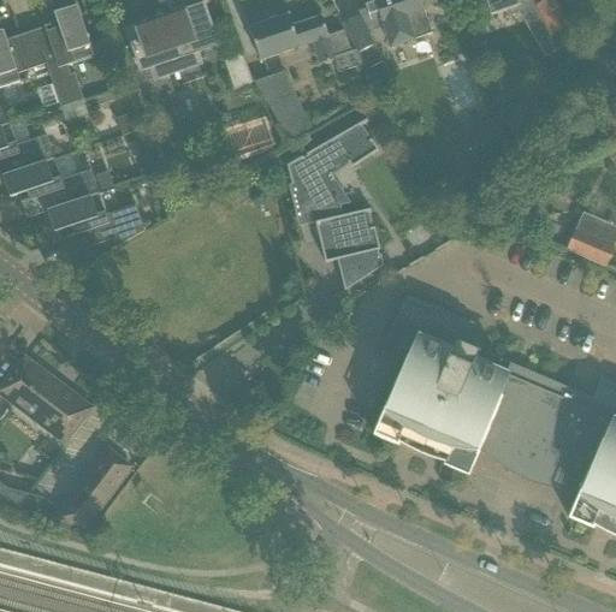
[(360,12),(343,21),(354,41),(356,48),(363,63),(366,67),(381,59),(374,43),(369,34),(368,30),(384,25),(390,45),(431,31),(420,0),(363,0),(366,6),(357,9),(360,12)]
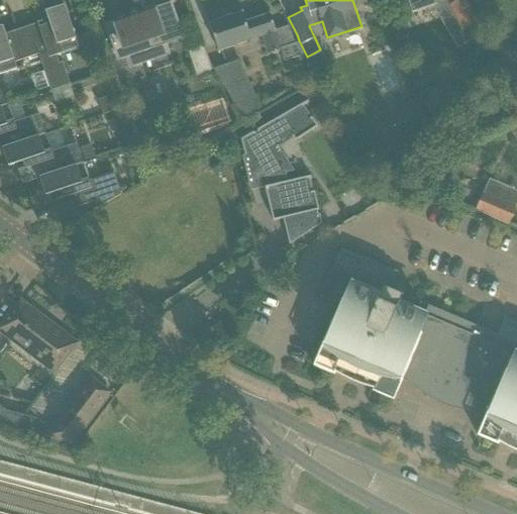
[(388,0),(389,3),(397,0),(407,0),(412,11),(432,4),(435,3),(434,0),(388,0)]
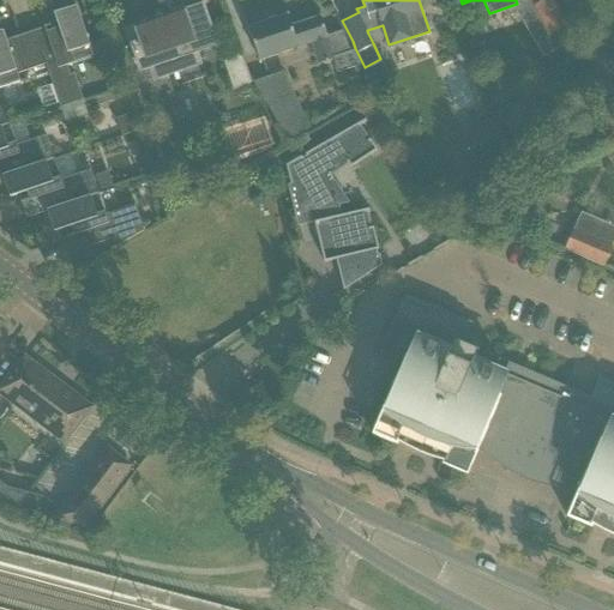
[(540,0),(533,5),(549,34),(566,23),(554,0),(540,0)]
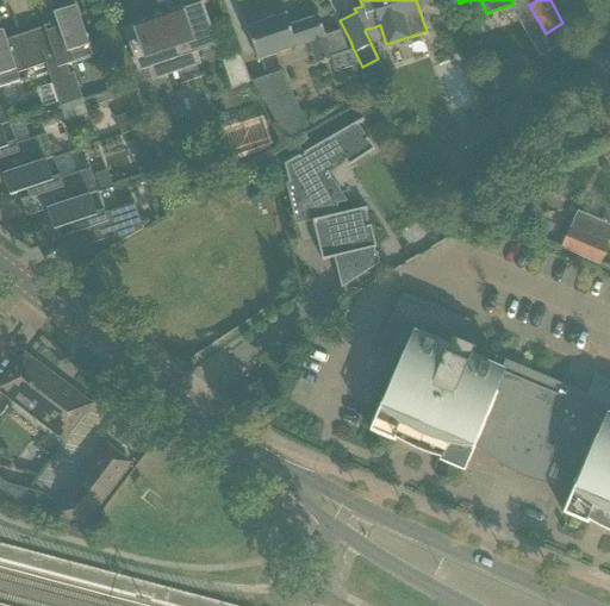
[(45,61),(60,105),(82,97),(74,70),(70,72),(67,62),(74,60),(93,54),(76,4),(54,11),(57,20),(20,32),(31,66),(45,61)]
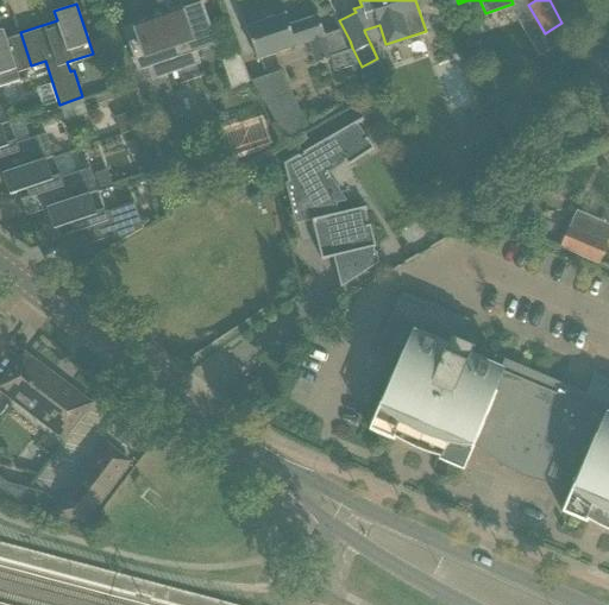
[(144,57),(149,71),(165,67),(167,68),(170,67),(170,64),(198,55),(196,50),(217,43),(211,25),(192,31),(186,16),(170,20),(167,12),(124,26),(136,62),(138,61),(137,61),(144,57)]
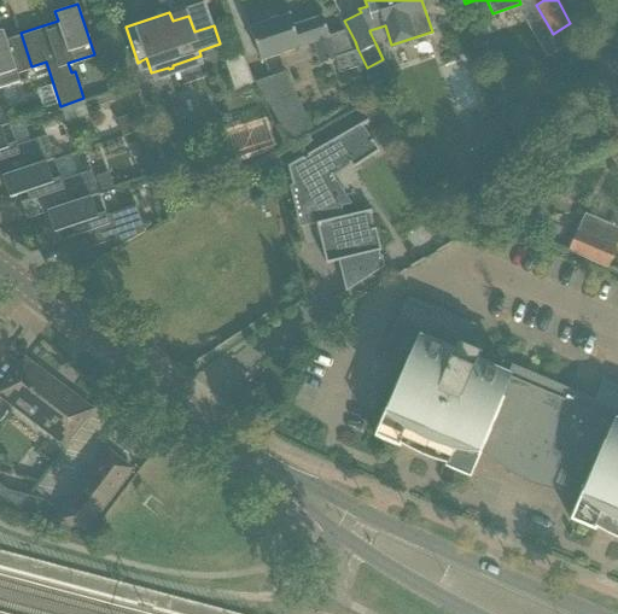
[(338,63),(340,71),(365,63),(357,48),(353,50),(345,28),(330,34),(322,13),(293,24),(290,12),(250,25),(257,48),(261,58),(314,40),(320,60),(336,57),(338,63)]
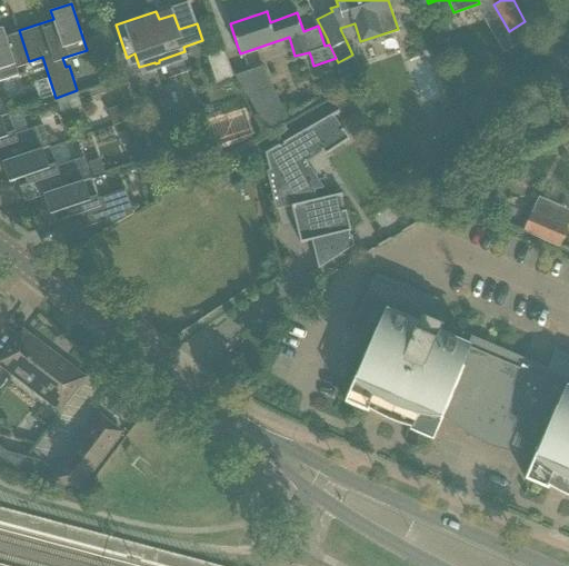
[(0,116),(9,113),(1,88),(0,88),(0,78),(1,79),(1,78),(19,72),(16,66),(29,61),(19,30),(6,35),(3,26),(0,27),(0,116)]
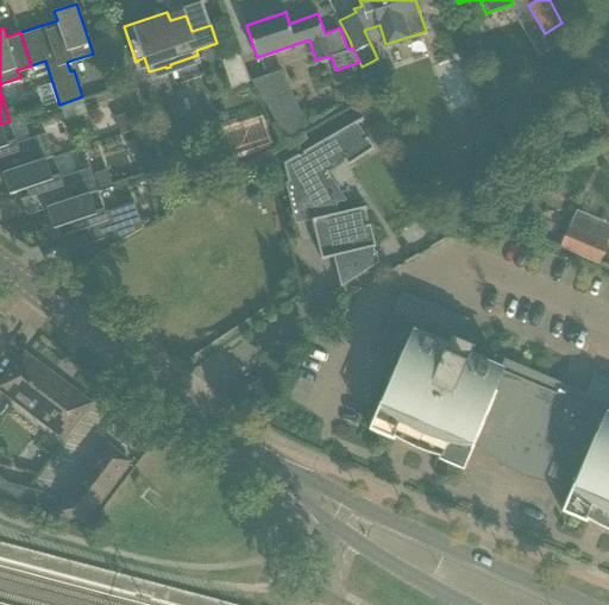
[(221,57),(232,87),(249,80),(238,50),(221,57)]
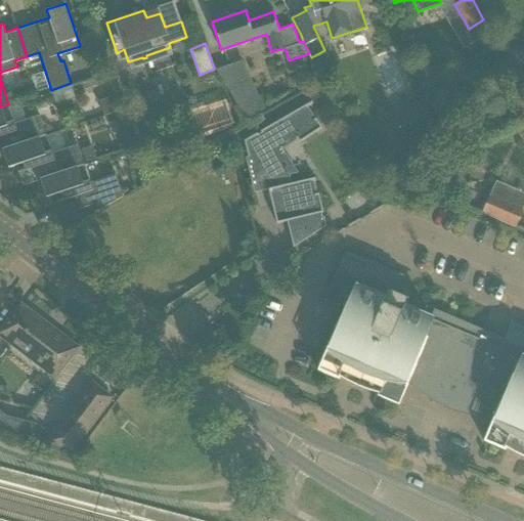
[(217,69),(245,118),(264,107),(263,105),(265,103),(241,60),(217,69)]
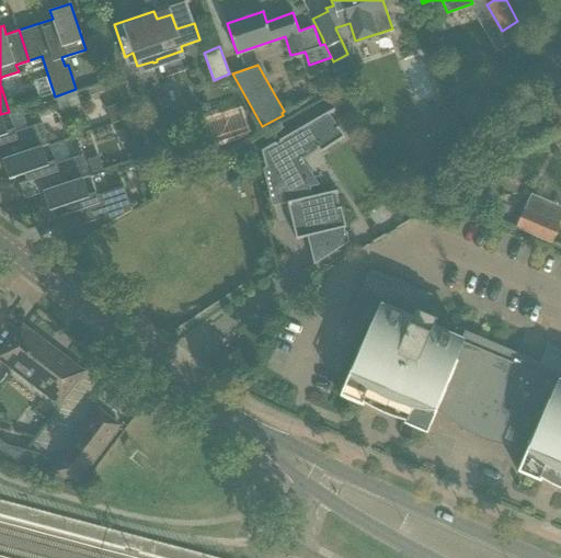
[(560,91),(546,101),(560,126),(560,125),(560,91)]
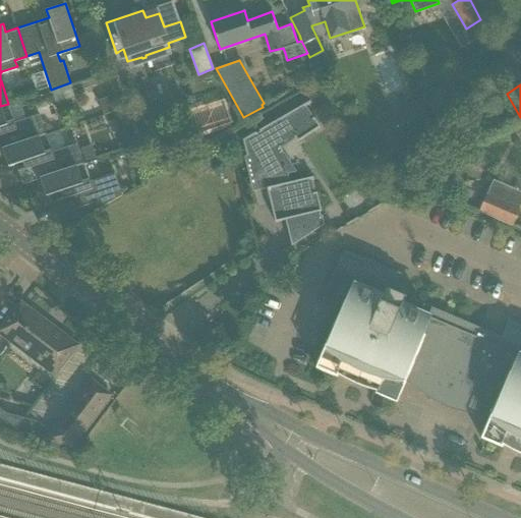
[(114,94),(100,99),(105,113),(118,109),(114,94)]
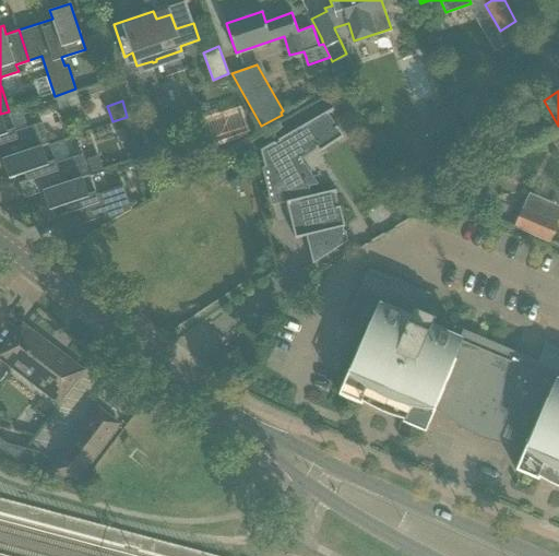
[(449,105),(437,109),(442,127),(454,122),(449,105)]
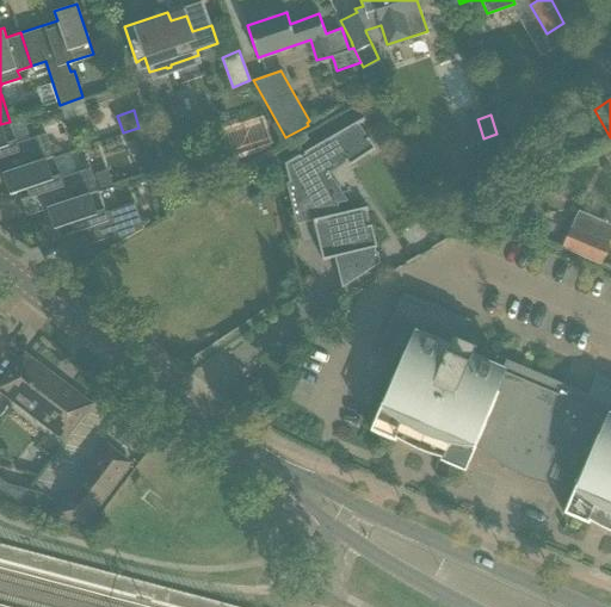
[(272,141),(263,116),(244,122),(253,148),(272,141)]
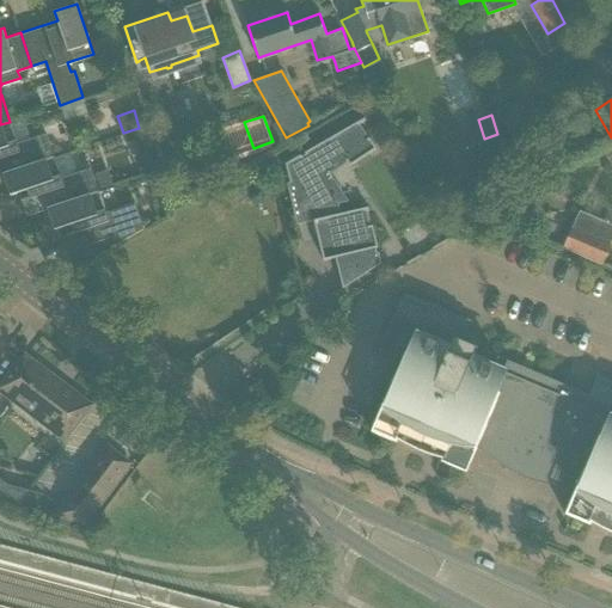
[(359,121),(285,163),(298,216),(303,215),(301,212),(316,208),(318,217),(313,219),(323,259),(335,257),(342,288),(381,262),(378,246),(367,208),(341,214),(337,201),(348,198),(329,172),(347,160),(349,165),(375,147),(359,121)]
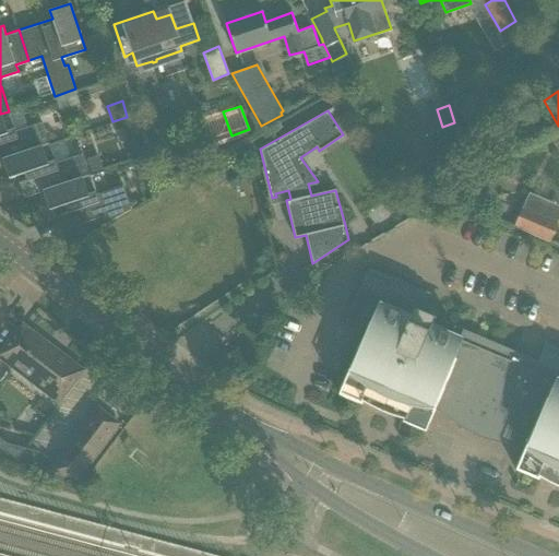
[(0,158),(2,158),(49,143),(43,120),(15,130),(9,111),(0,114),(0,158)]
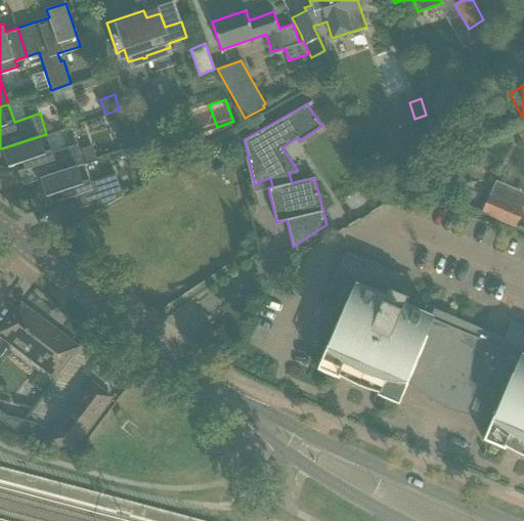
[(208,110),(192,115),(198,129),(213,124),(208,110)]
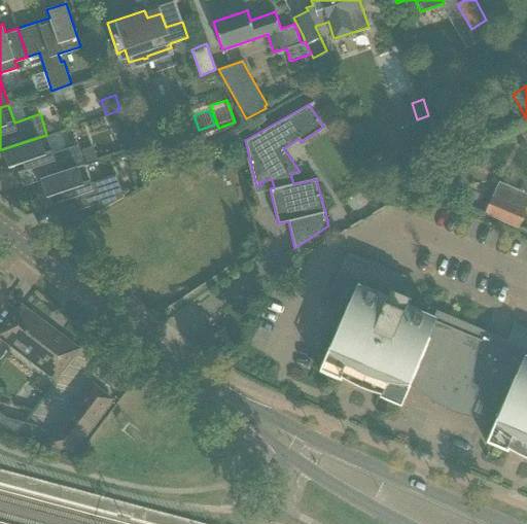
[(16,165),(23,185),(40,179),(85,165),(78,143),(53,151),(53,149),(51,149),(46,135),(2,149),(8,168),(16,165)]
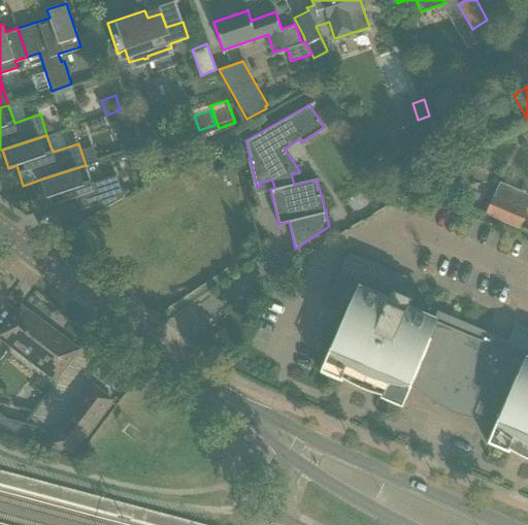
[(81,149),(86,162),(97,159),(93,145),(81,149)]
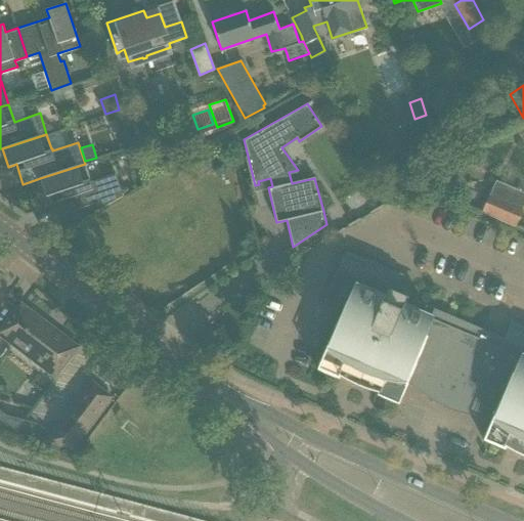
[(54,193),(60,214),(96,202),(98,208),(94,210),(95,211),(113,201),(123,194),(116,172),(91,180),(90,178),(85,164),(40,178),(46,197),(54,193)]
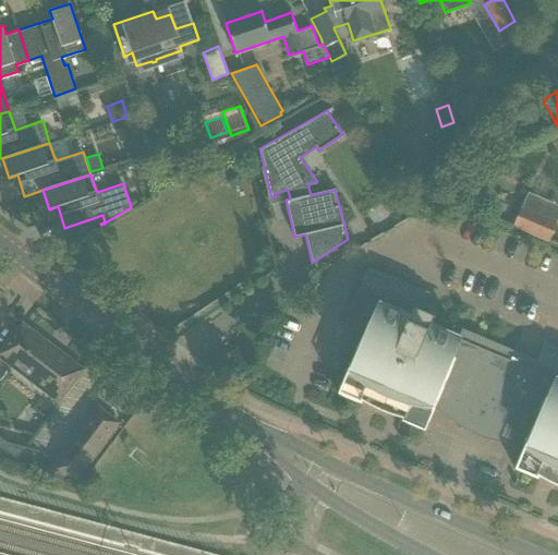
[(410,197),(400,203),(403,209),(413,204),(410,197)]
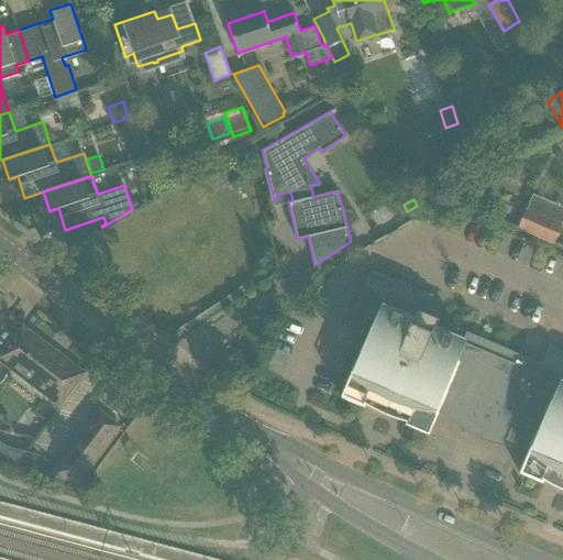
[(518,227),(554,242),(562,223),(526,208),(518,227)]
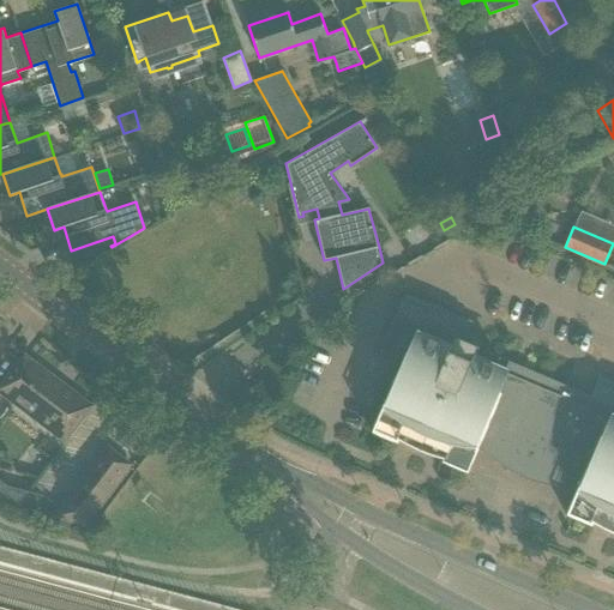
[(601,374),(600,374),(590,397),(521,368),(517,376),(474,357),(479,348),(474,345),(475,342),(468,324),(463,321),(464,319),(405,294),(405,291),(404,291),(379,350),(403,360),(372,432),(397,442),(399,438),(422,445),(444,457),(443,461),(468,472),(479,445),(487,448),(494,454),(507,464),(525,473),(542,478),(555,482),(571,483),(578,487),(567,514),(591,525),(594,520),(613,526),(613,382),(600,376),(601,374)]
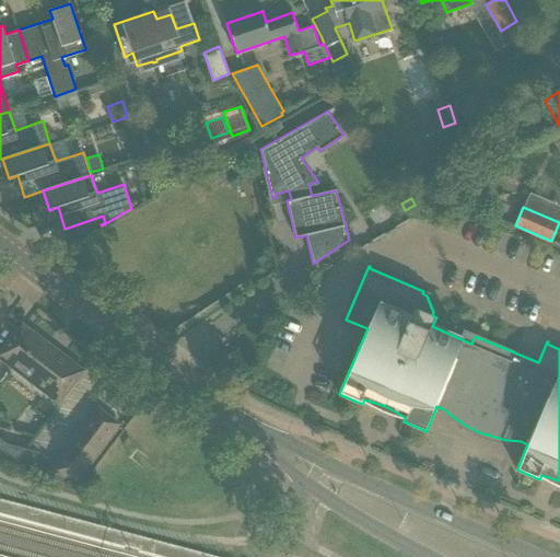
[(0,351),(0,356),(59,401),(70,387),(83,370),(61,354),(59,357),(51,351),(55,348),(22,323),(0,351)]
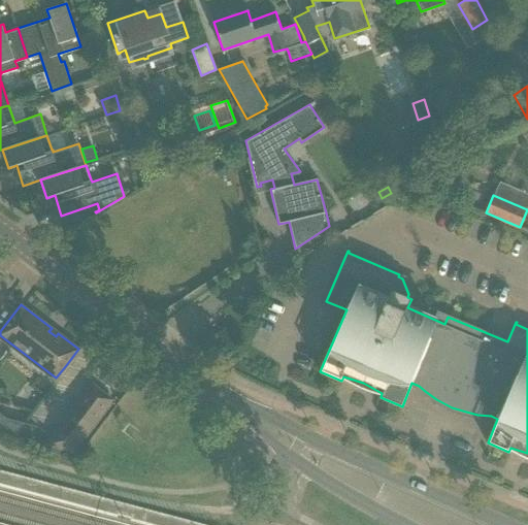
[(112,399),(93,384),(47,444),(73,451),(112,399)]
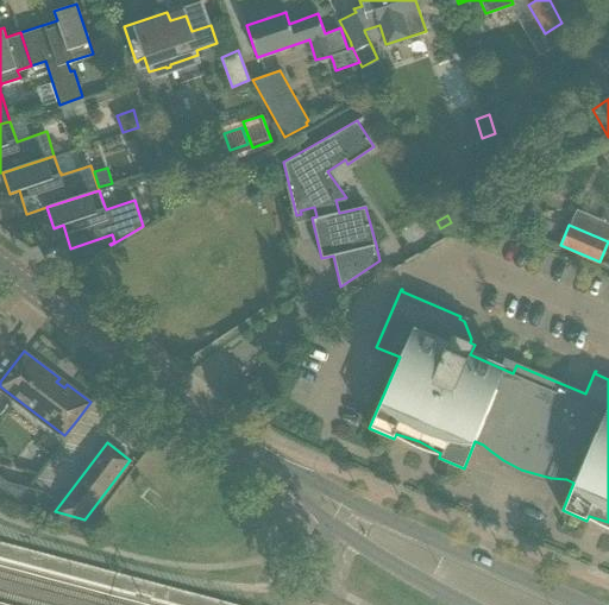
[(1,476),(0,474),(0,493),(4,497),(31,503),(36,505),(39,490),(7,481),(7,483),(0,477),(1,476)]
